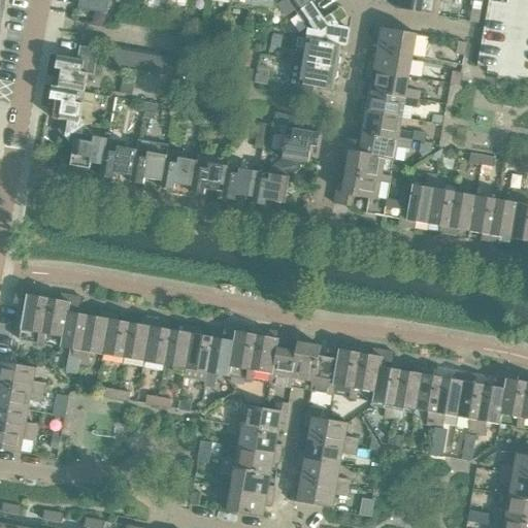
[(109,1),(108,0),(78,0),(77,9),(106,14),(109,1)]
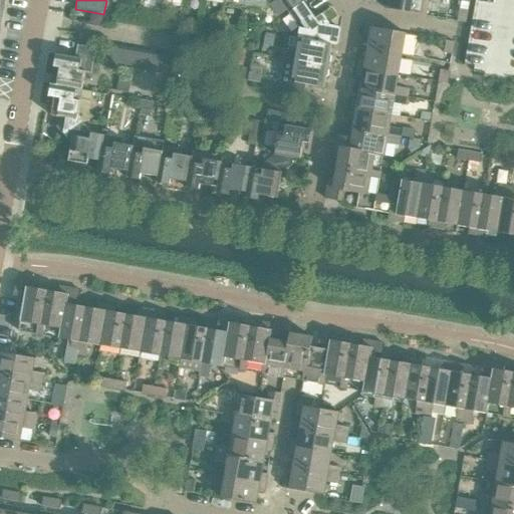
[(266,0),(245,0),(244,8),(264,11),(266,0)]
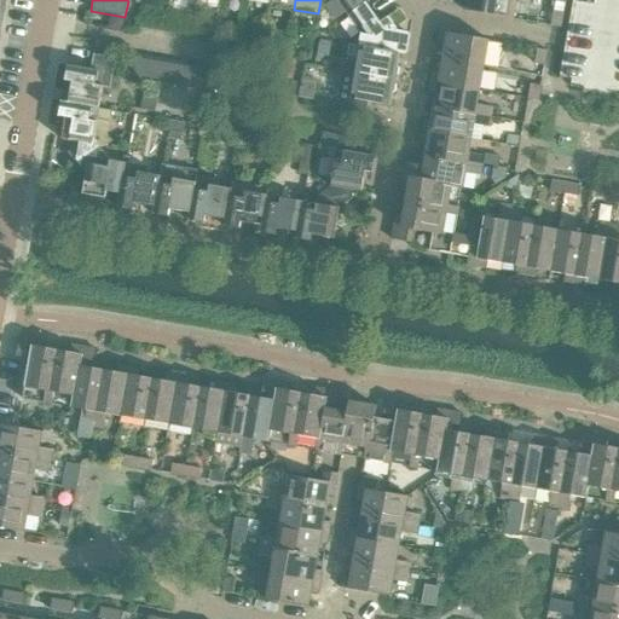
[(365,3),(363,0),(336,0),(347,15),(365,3)]
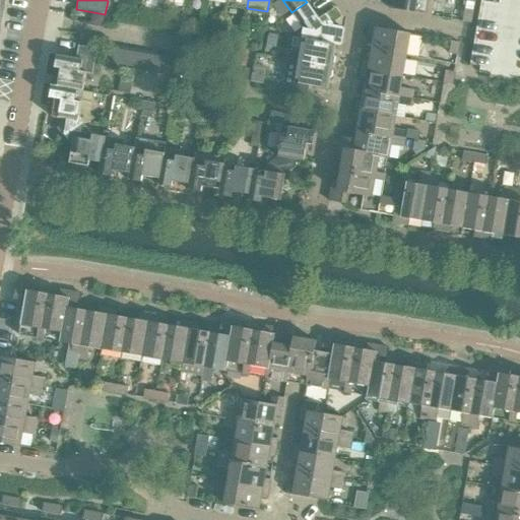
[(431,16),(433,0),(390,0),(390,9),(431,16)]
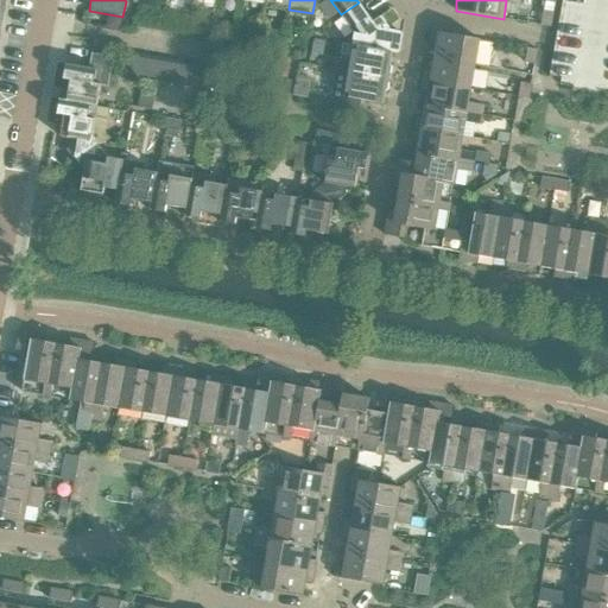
[(607,0),(562,0),(549,77),(561,78),(559,84),(607,93),(607,0)]
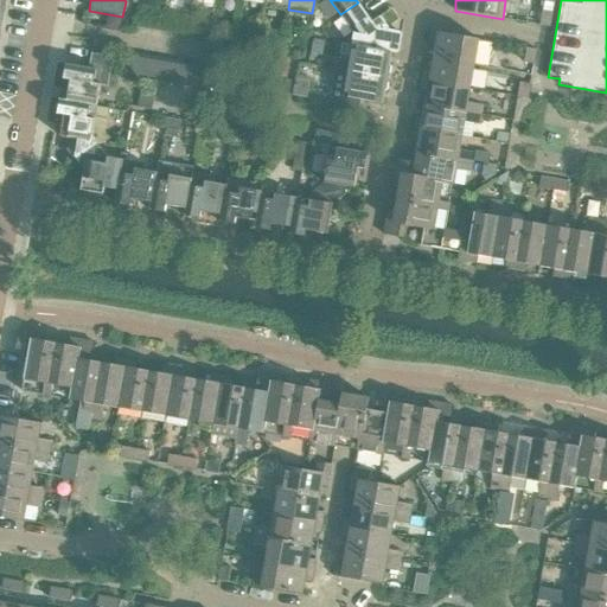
[(402,36),(400,32),(388,30),(389,29),(381,17),(372,23),(358,2),(340,14),(353,33),(351,45),(353,45),(396,53),(400,51),(402,36)]
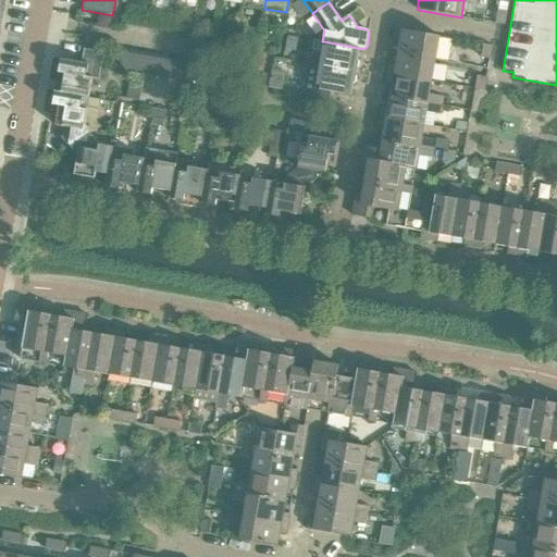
[(504,25),(506,12),(497,10),(495,23),(504,25)]
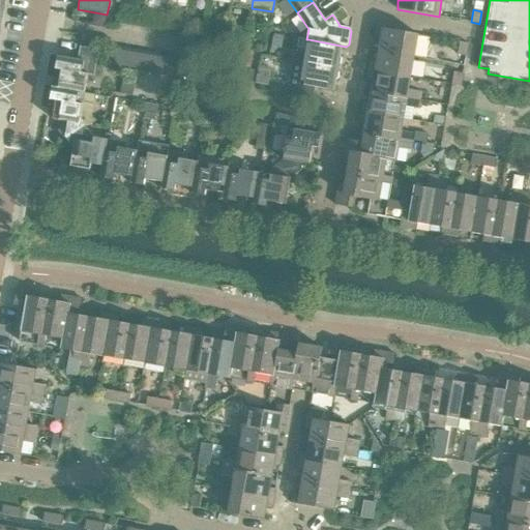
[(414,56),(418,34),(376,27),(374,37),(380,38),(378,50),(414,56)]
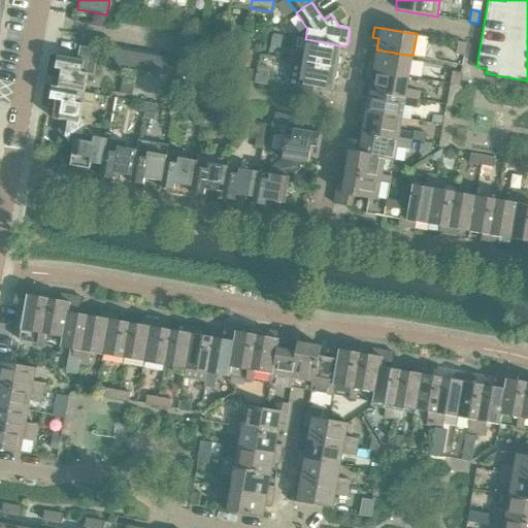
[(338,57),(340,46),(343,46),(344,46),(307,39),(305,39),(297,38),(296,47),(304,48),(301,62),(338,68),(340,58),(338,57)]
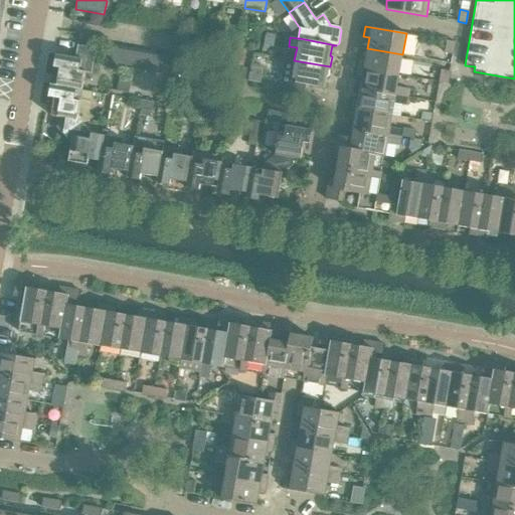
[(453,54),(455,42),(447,40),(444,53),(453,54)]
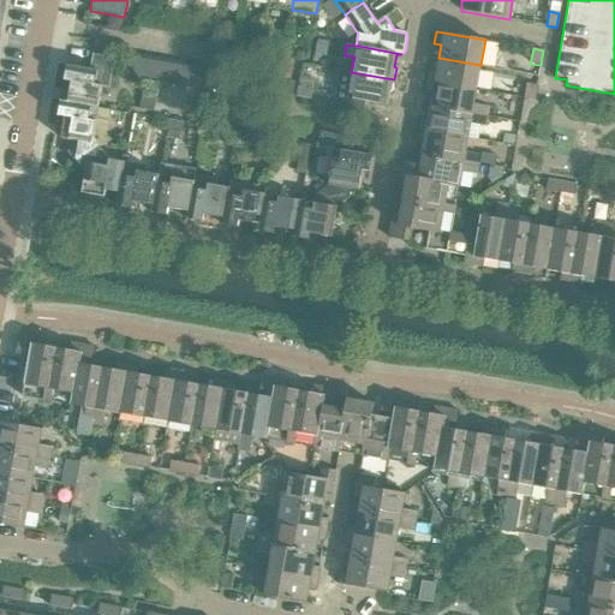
[(108,88),(114,58),(93,54),(90,69),(66,65),(64,81),(71,82),(67,101),(97,107),(101,87),(108,88)]
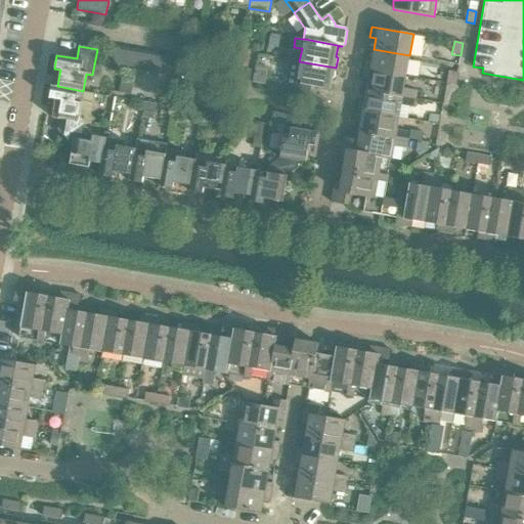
[(236,57),(249,59),(250,51),(237,49),(236,57)]
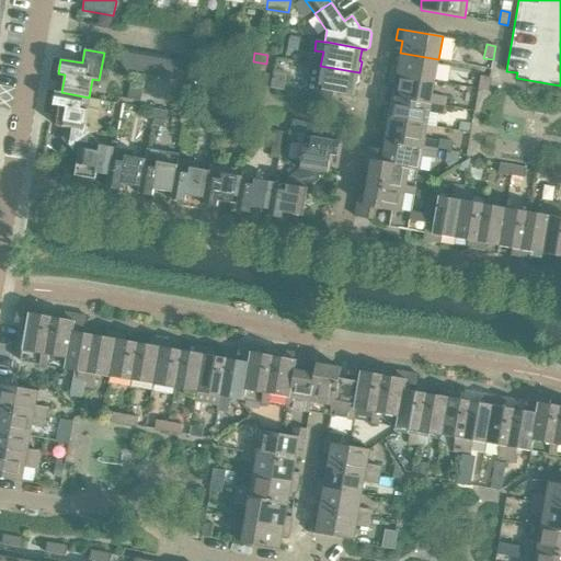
[(434,81),(438,59),(400,53),(398,65),(391,64),(390,73),(434,81)]
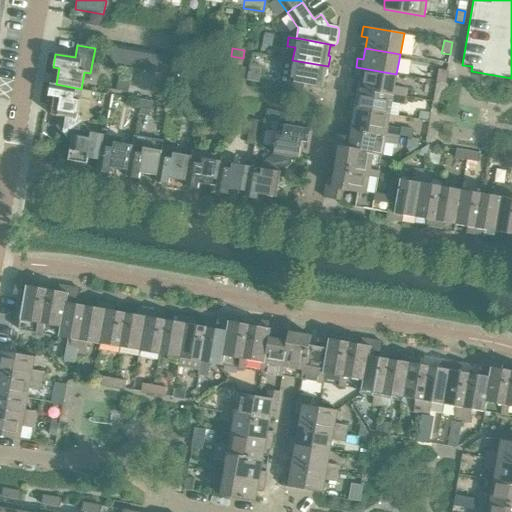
[(229,64),(241,66),(243,58),(231,56),(229,64)]
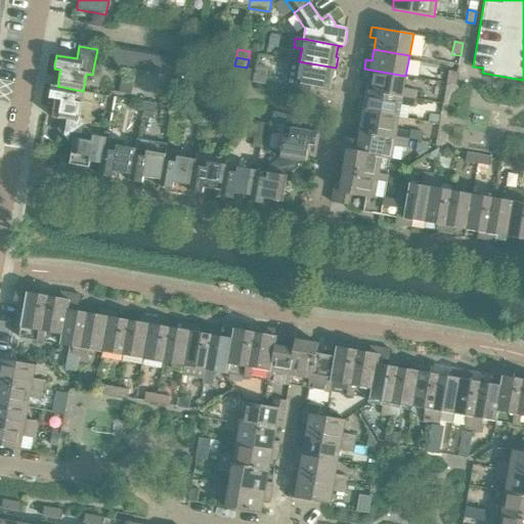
[(334,78),(336,68),(299,61),(297,75),(289,73),(287,82),(330,90),(332,79),(334,78)]
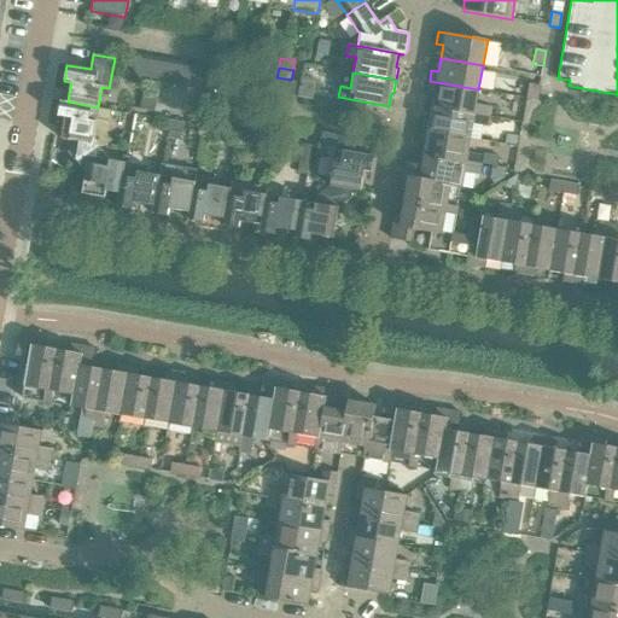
[(284,94),(293,97),(296,82),(286,80),(284,94)]
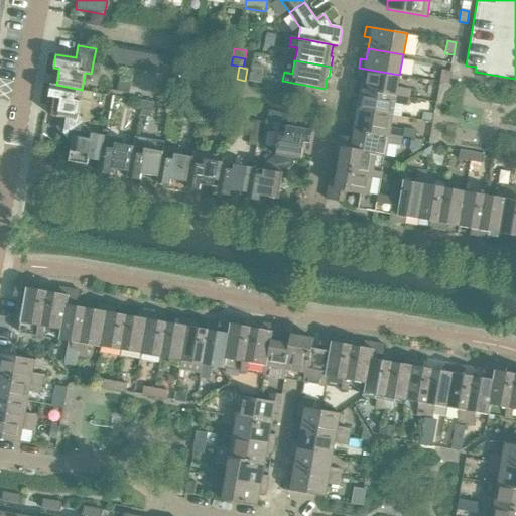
[(132,78),(132,77),(133,70),(121,68),(120,76),(132,78)]
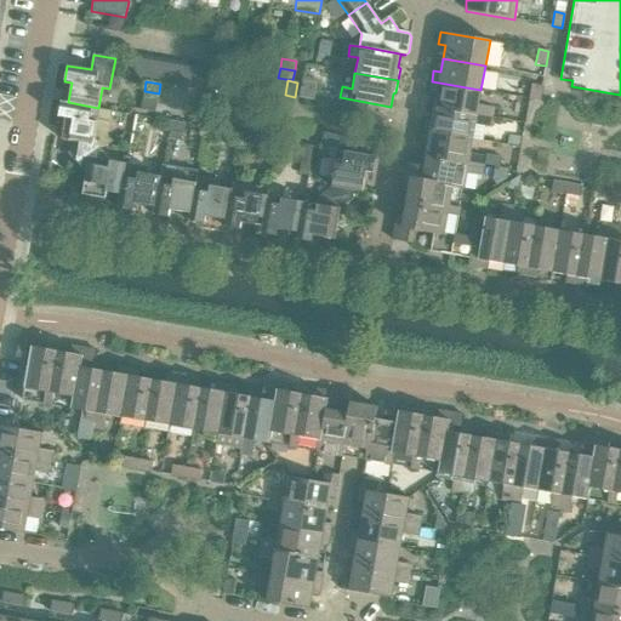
[(478,104),(480,90),(432,81),(429,93),(437,95),(434,107),(491,118),(494,108),(478,104)]
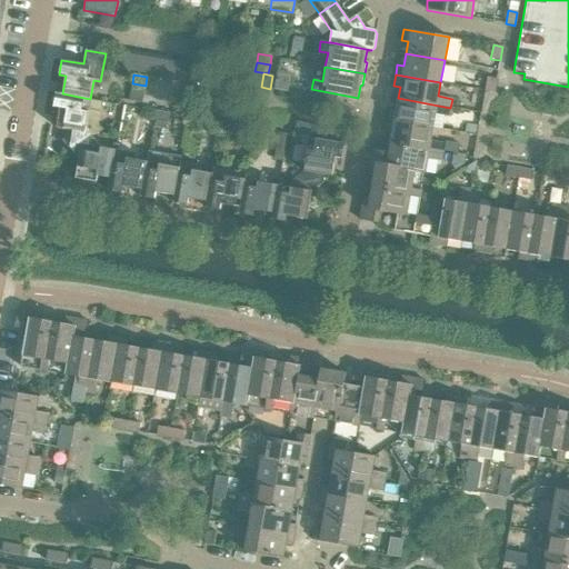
[(495,92),(497,79),(487,77),(486,91),(495,92)]
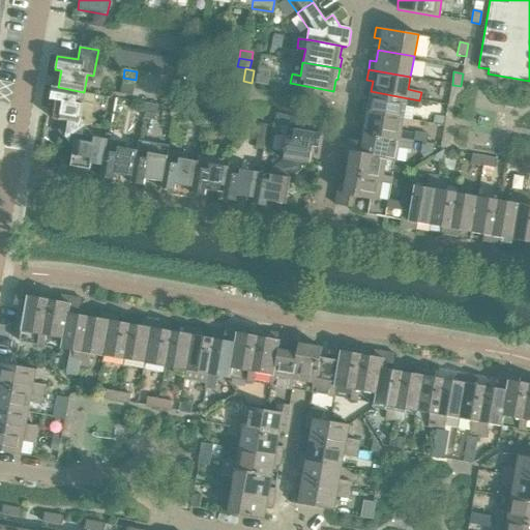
[(267,85),(269,77),(257,75),(255,83),(267,85)]
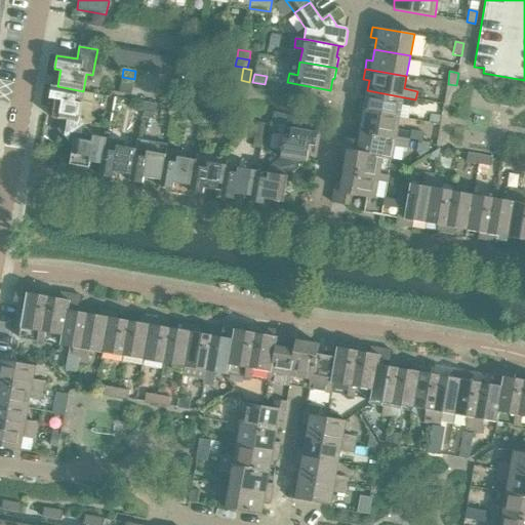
[(120,84),(132,87),(134,79),(122,77),(120,84)]
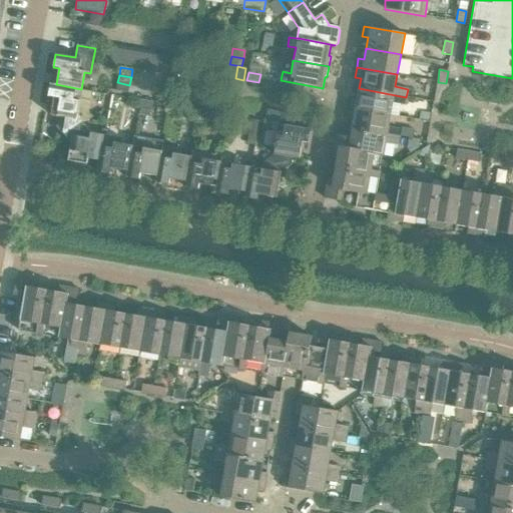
[(128,93),(129,85),(117,82),(116,90),(128,93)]
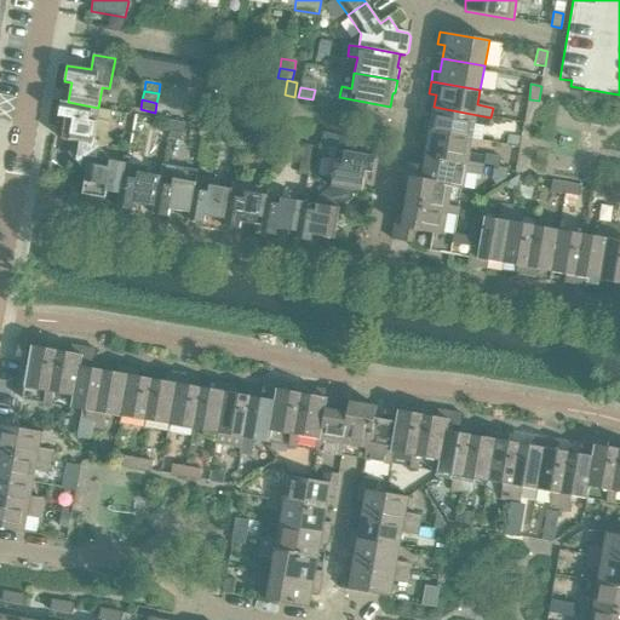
[(98,108),(68,102),(61,101),(58,118),(64,119),(61,139),(70,141),(69,150),(78,162),(99,147),(93,138),(98,108)]
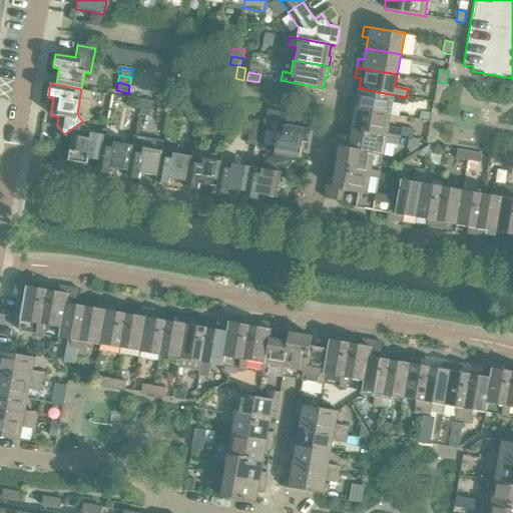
[(390,115),(392,103),(405,105),(406,97),(359,88),(357,99),(351,98),(350,108),(390,115)]
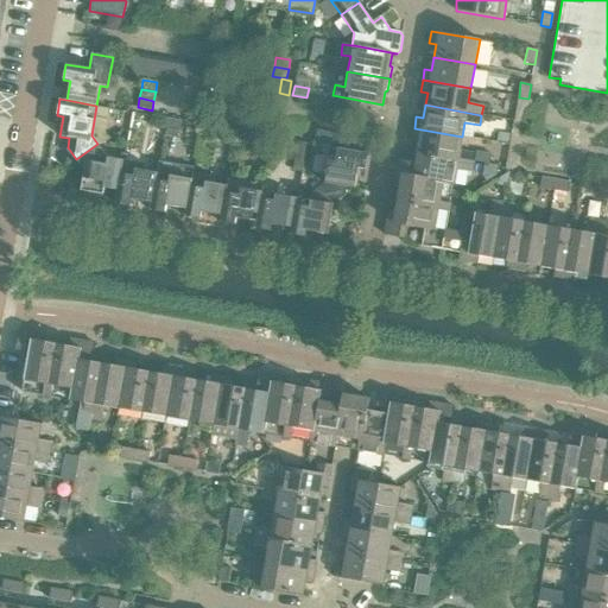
[(164,128),(165,119),(152,116),(151,126),(164,128)]
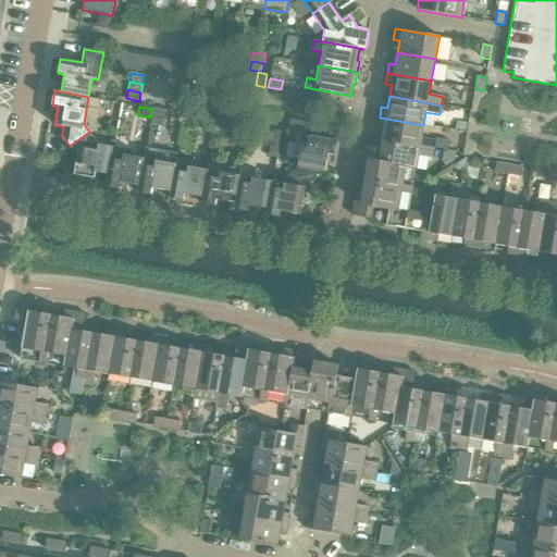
[(164,120),(165,111),(151,109),(150,118),(164,120)]
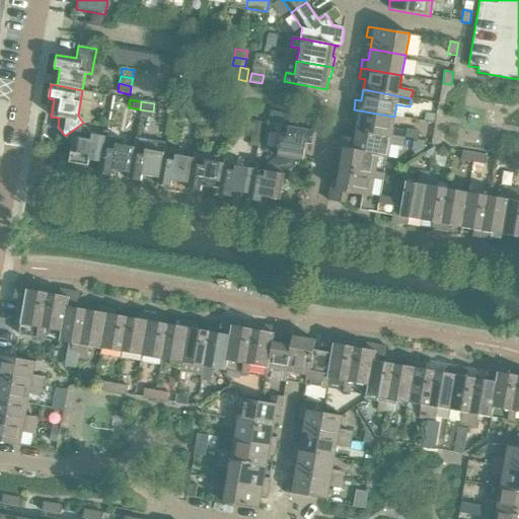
[(201,120),(202,112),(191,109),(189,118),(201,120)]
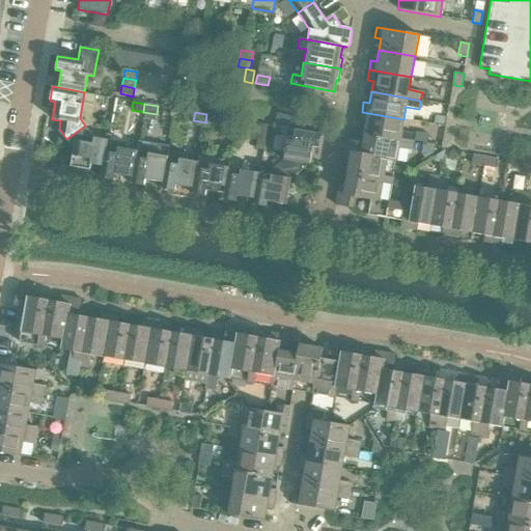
[(414,134),(401,132),(403,119),(362,112),(360,121),(366,122),(364,133),(413,142),(414,134)]
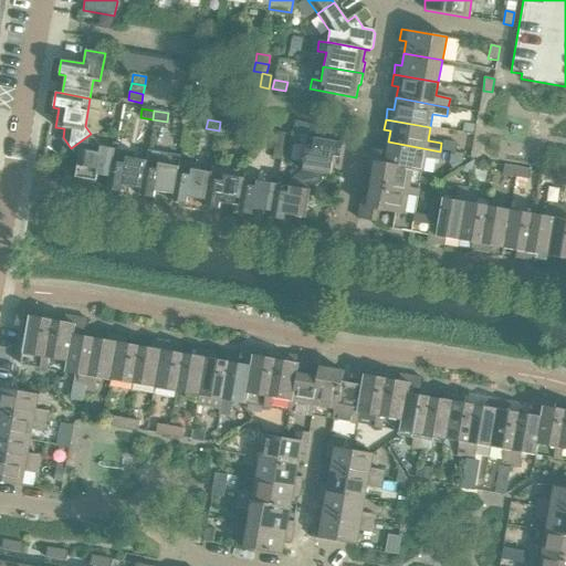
[(232,133),(234,125),(220,122),(219,130),(218,139),(229,142),(230,133),(232,133)]
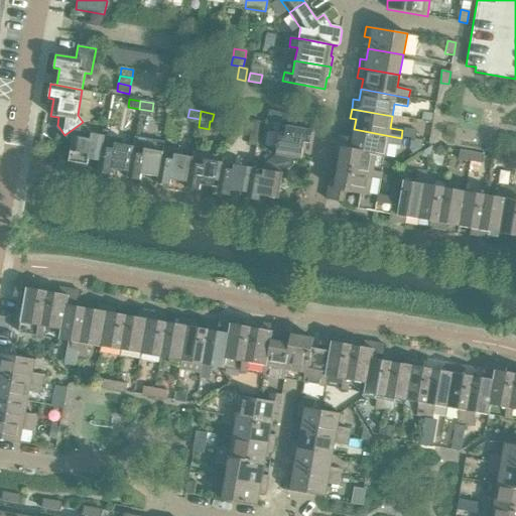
[(309,143),(312,131),(314,118),(282,113),(280,125),(286,126),(284,137),(279,136),(275,155),(273,157),(284,172),(293,165),(294,159),(301,160),(304,142),(309,143)]
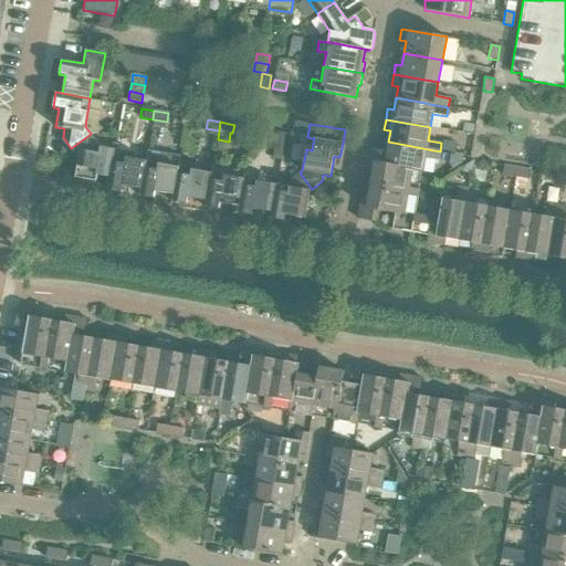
[(281,160),(285,134),(278,133),(272,158),(281,160)]
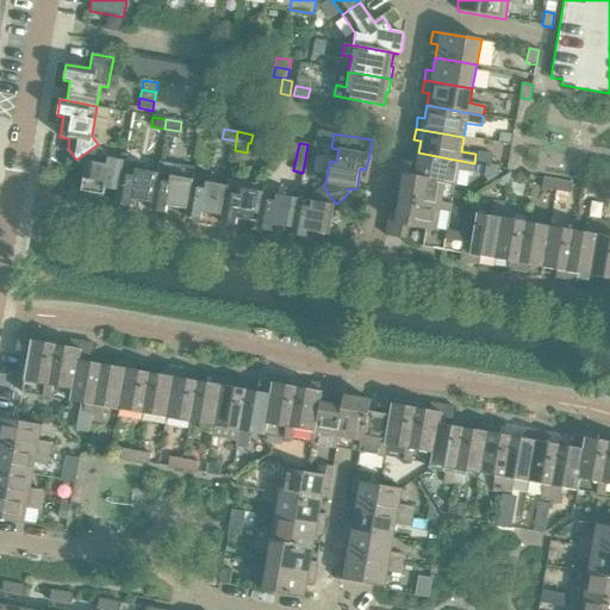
[(117,191),(123,161),(107,157),(98,144),(76,160),(85,172),(81,192),(104,195),(105,188),(117,191)]
